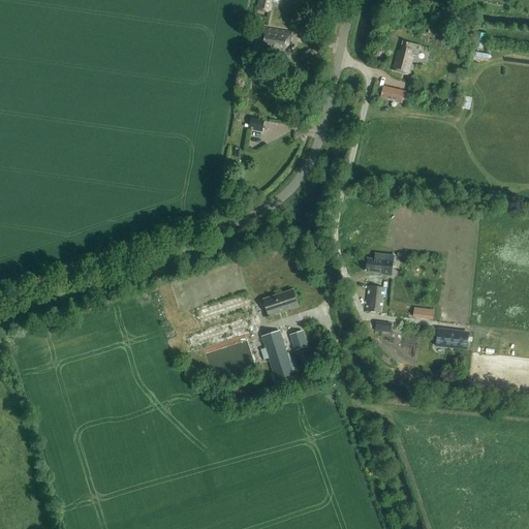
[(271,4),(271,0),(257,0),(256,10),(268,12),(268,11),(271,10),(272,4),(271,4)]
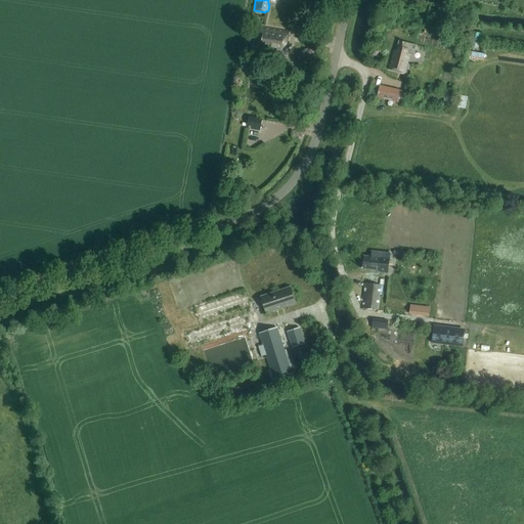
[(288,52),(290,53),(292,44),(287,44),(290,32),(261,27),(256,52),(287,57),(288,52)]
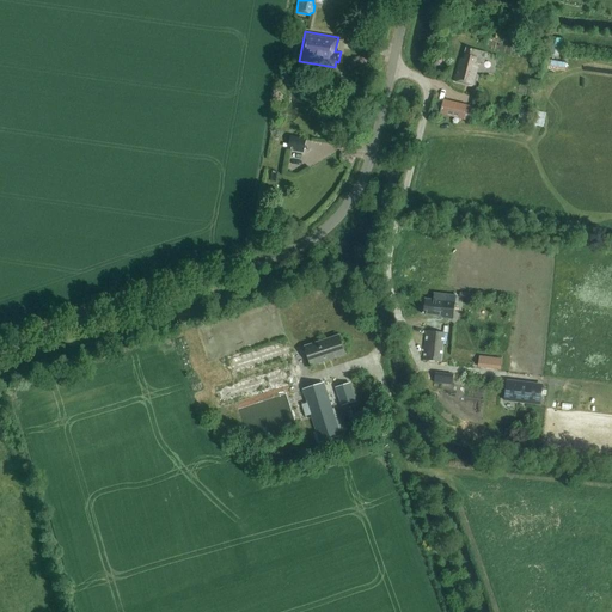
[(483,66),(487,53),(465,48),(463,59),(459,57),(453,83),(473,86),(478,65),(483,66)]
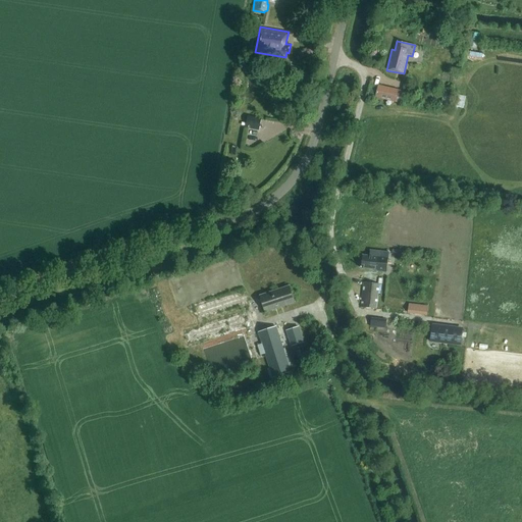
[(378,86),(375,98),(396,102),(399,90),(378,86)]
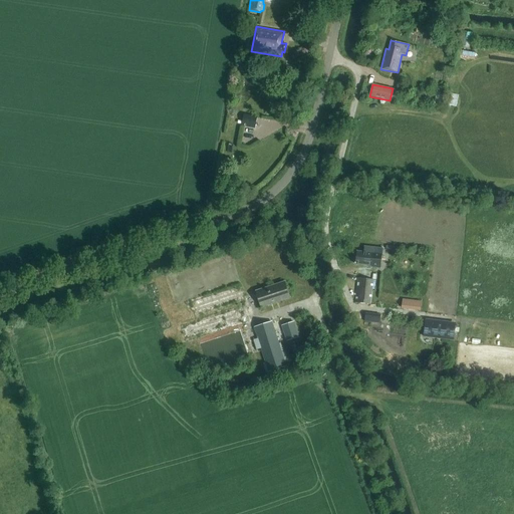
[(257,116),(243,113),(241,125),(254,129),(257,116)]
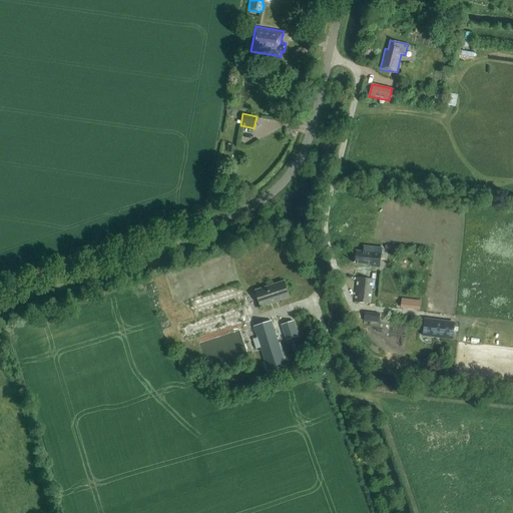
[(364,245),(363,251),(357,250),(355,264),(371,266),(371,267),(380,268),(382,247),(364,245)]
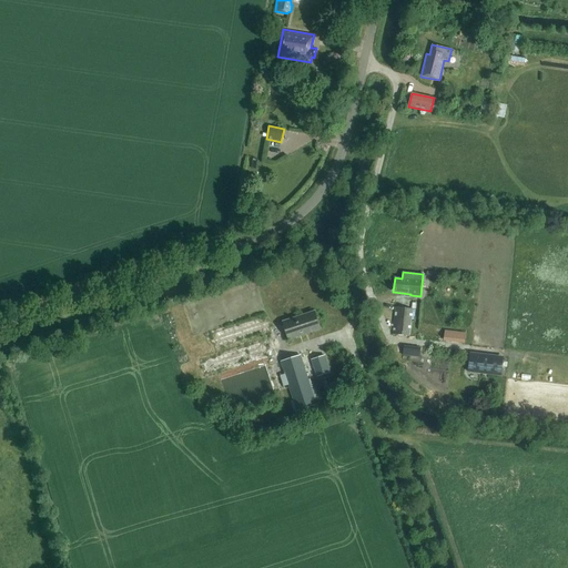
[(392,334),(409,336),(413,308),(395,307),(392,334)]
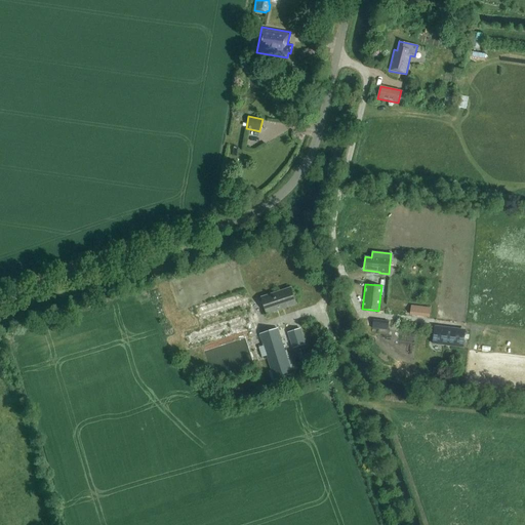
[(250,288),(198,304),(204,326),(188,330),(193,349),(205,346),(206,349),(218,346),(217,340),(253,330),(248,311),(256,309),(250,288)]
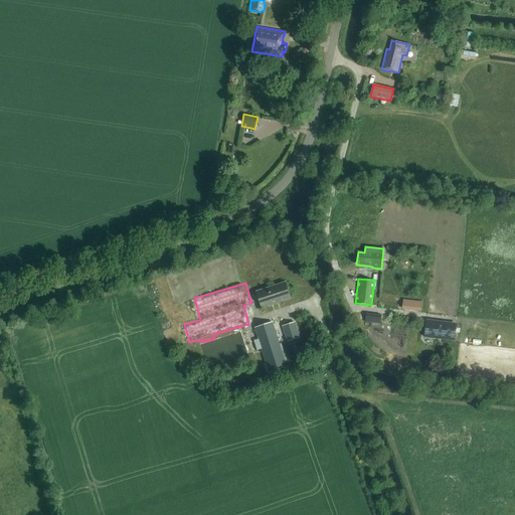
[(262,307),(291,298),(286,283),(256,292),(262,307)]
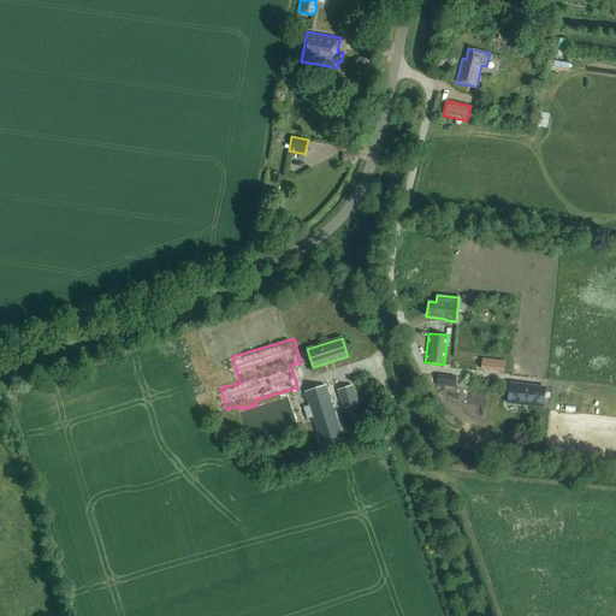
[(503,372),(504,361),(483,359),(481,369),(503,372)]
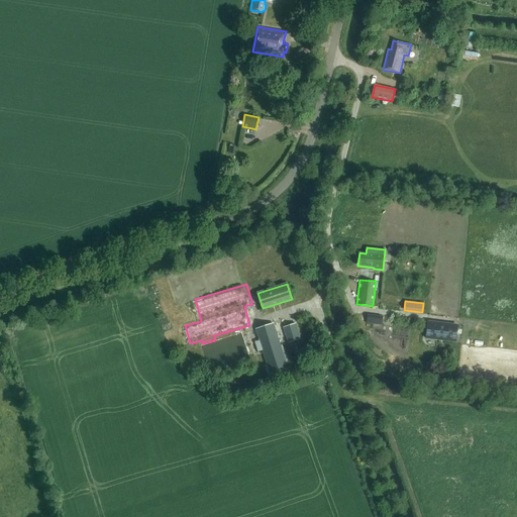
[(383,316),(368,314),(367,323),(382,325),(383,316)]
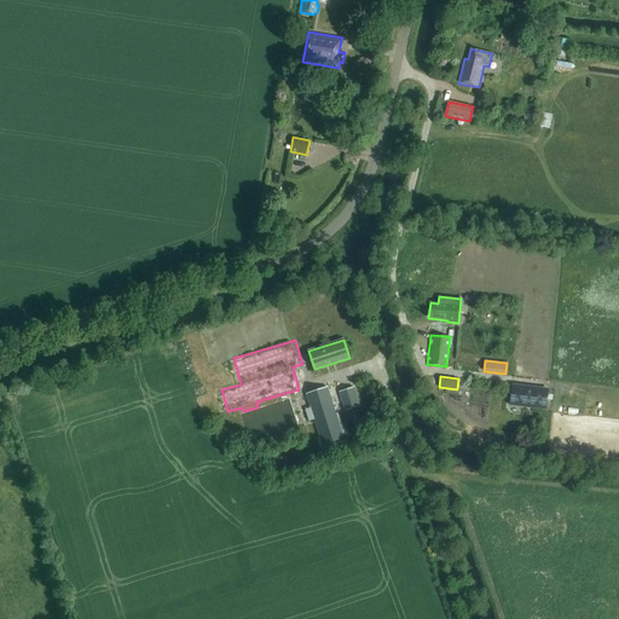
[(513,385),(509,405),(547,410),(549,388),(513,385)]
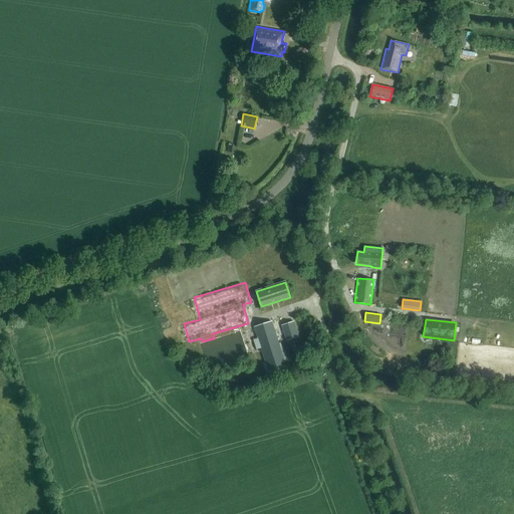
[(268,371),(286,365),(271,321),(254,327),(268,371)]
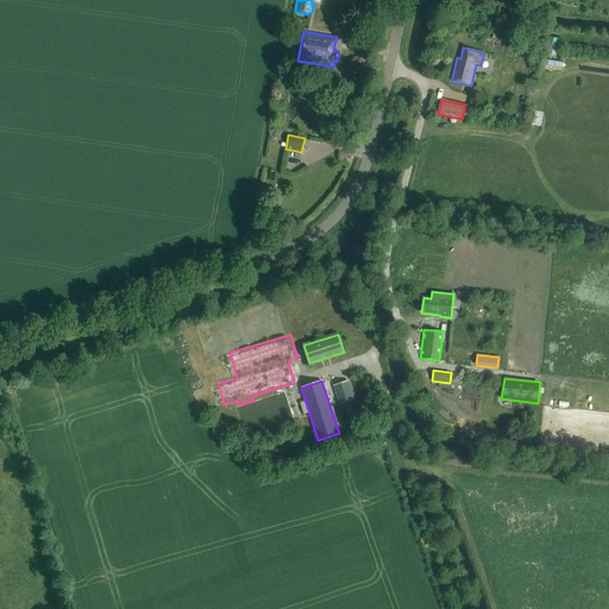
[(339,405),(353,400),(349,381),(333,385),(339,405)]
